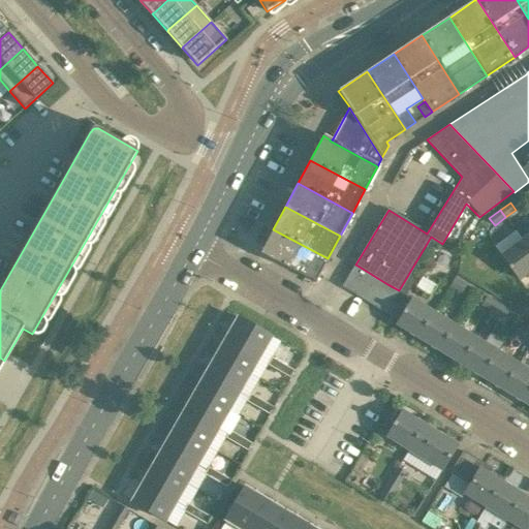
[(260,253),(315,282),(328,258),(273,229),(260,253)]
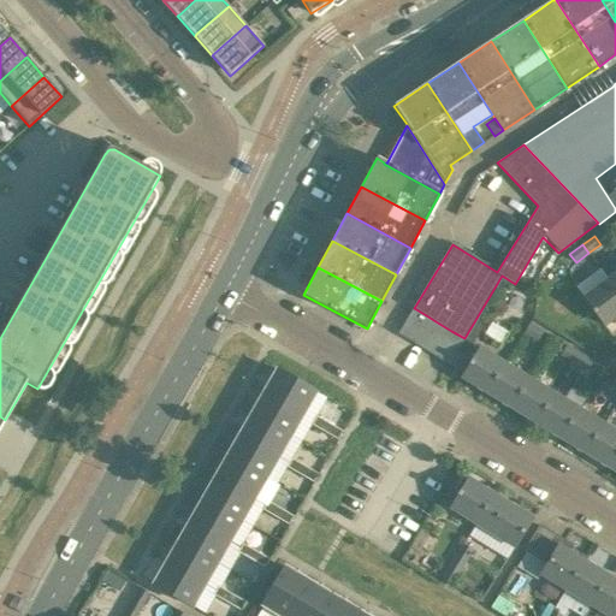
[(615,286),(610,278),(585,297),(592,309),(594,313),(596,313),(604,325),(615,315),(615,286)]
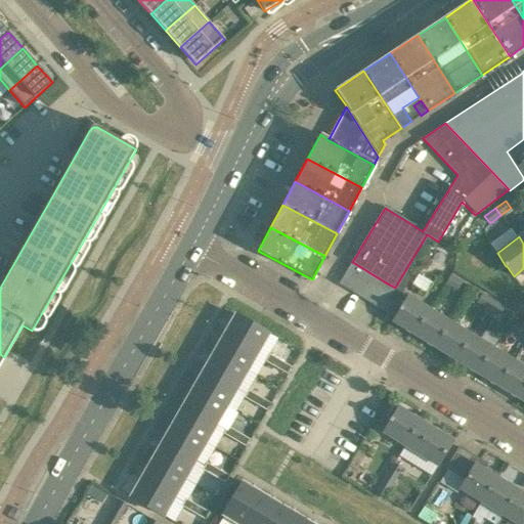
[(352,262),(340,284),(350,290),(362,268),(352,262)]
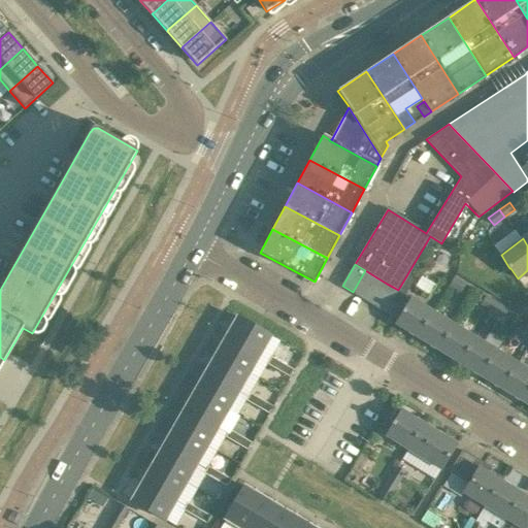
[(365,270),(353,292),(363,298),(376,277),(365,270)]
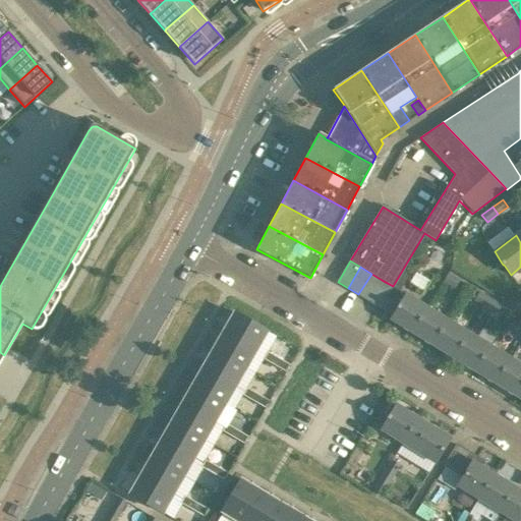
[(371,274),(358,294),(369,301),(382,280),(371,274)]
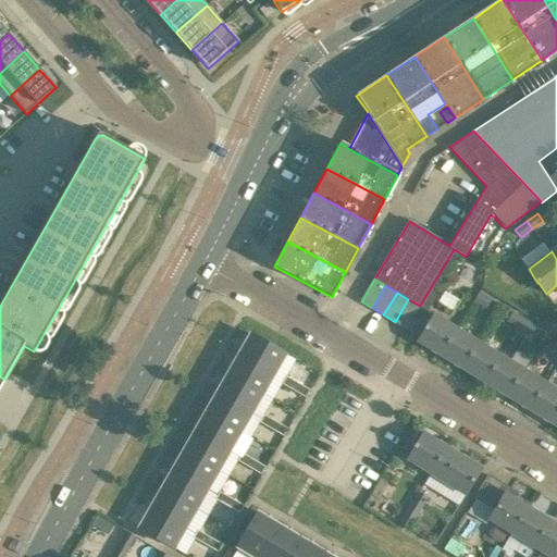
[(491,300),(479,293),(474,300),(486,308),(491,300)]
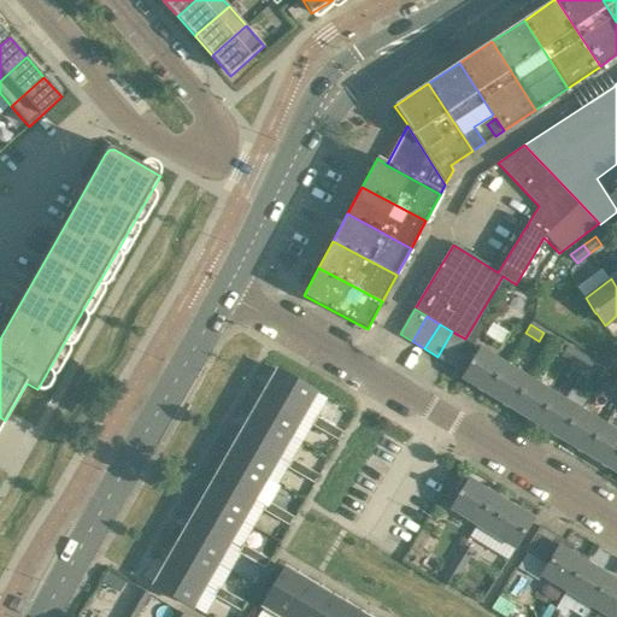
[(452,331),(438,357),(448,363),(450,364),(451,362),(457,352),(465,339),(452,331)]
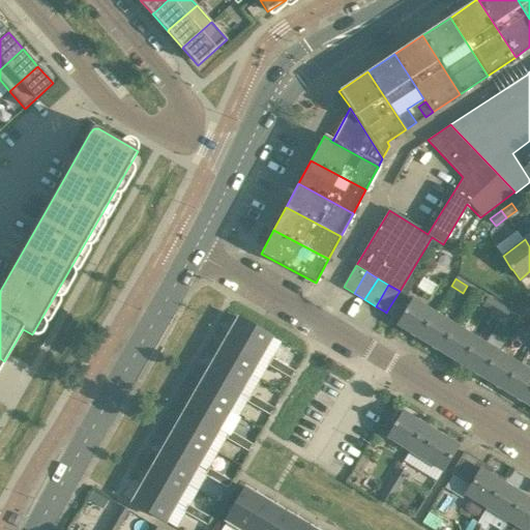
[(498,304),(487,297),(482,305),(494,312),(498,304)]
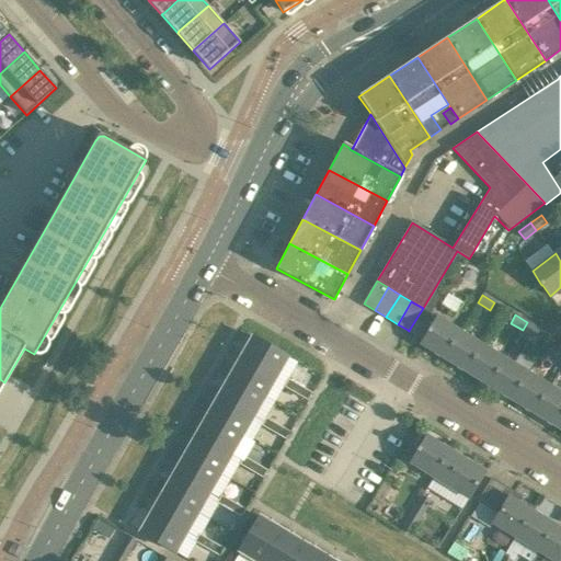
[(415,320),(410,329),(424,338),(421,344),(444,358),(460,331),(436,317),(430,329),(415,320)]
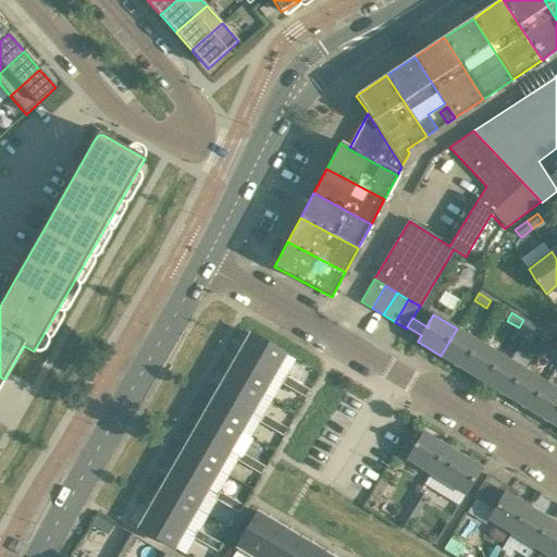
[(535,327),(523,320),(519,327),(531,335),(535,327)]
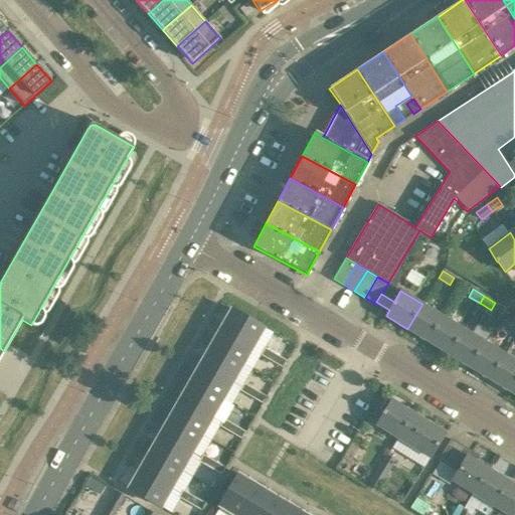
[(422,304),(407,329),(428,341),(443,317),(422,304)]
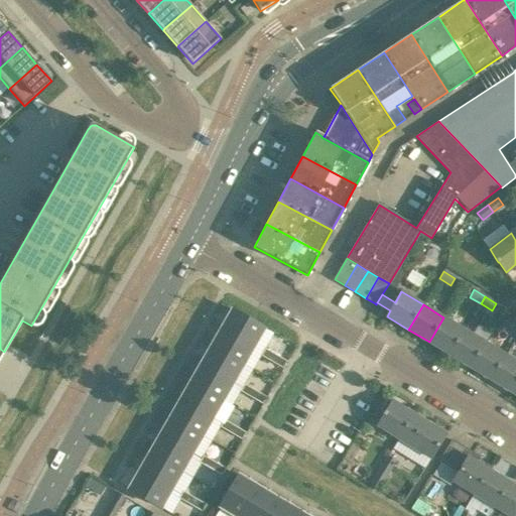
[(221,329),(252,347),(263,328),(232,309),(221,329)]
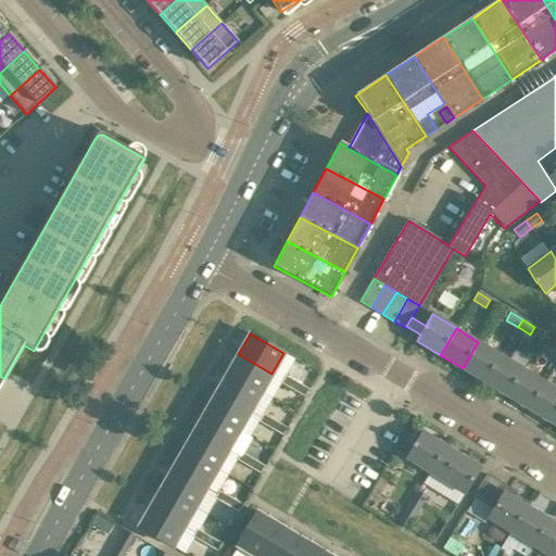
[(478,342),(463,368),(484,382),(501,355),(478,342)]
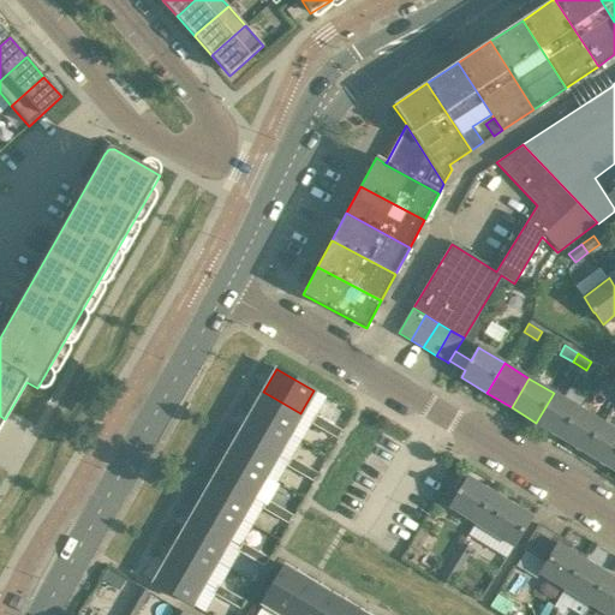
[(263,392),(251,412),(288,434),(300,413),(263,392)]
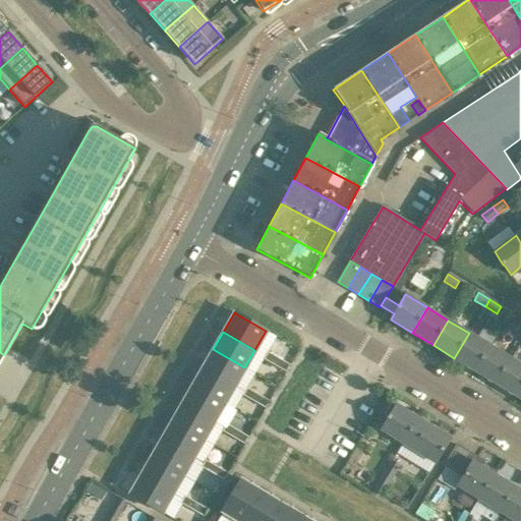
[(469,333),(454,358),(475,370),(489,346),(476,338),(469,333)]
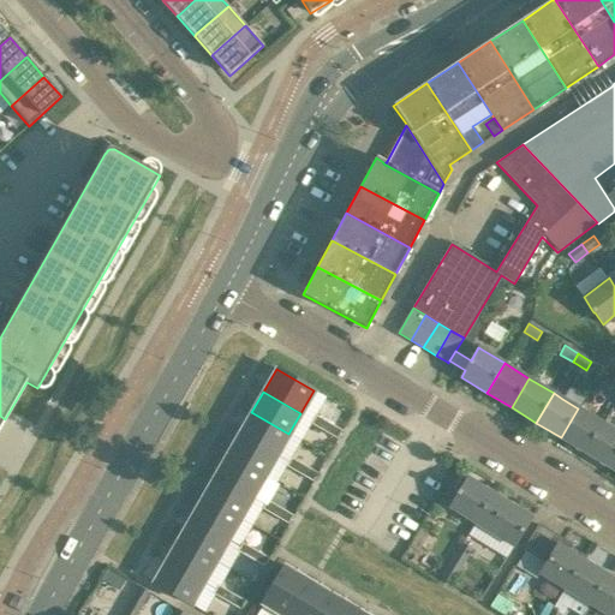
[(578,408),(561,437),(585,453),(603,423),(578,408)]
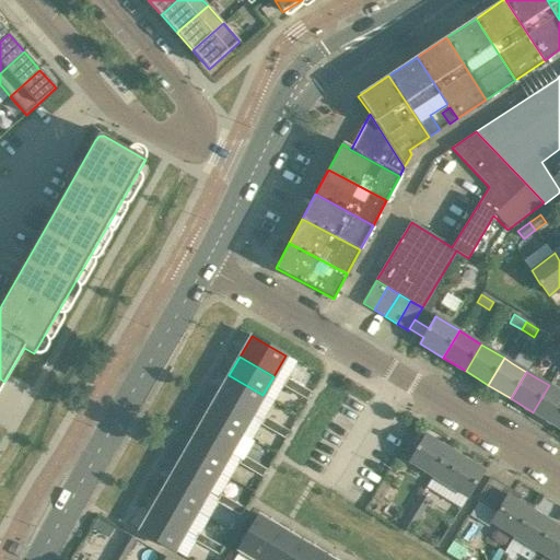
[(252,415),(263,395),(229,375),(218,395),(252,415)]
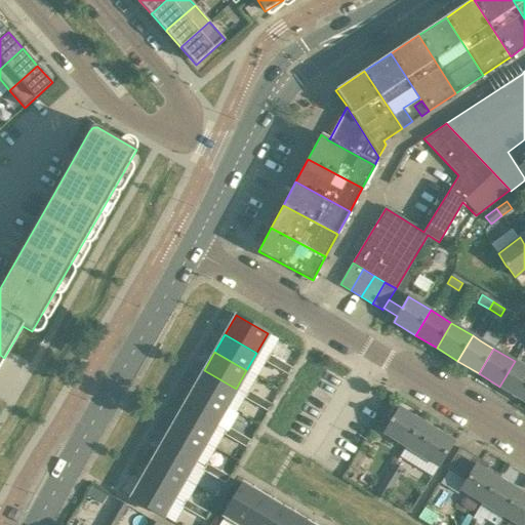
[(276,368),(281,361),(270,355),(266,362),(276,368)]
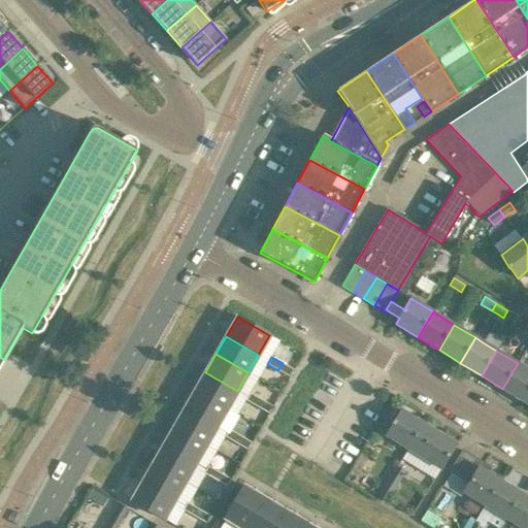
[(293,369),(283,363),(277,370),(289,376),(293,369)]
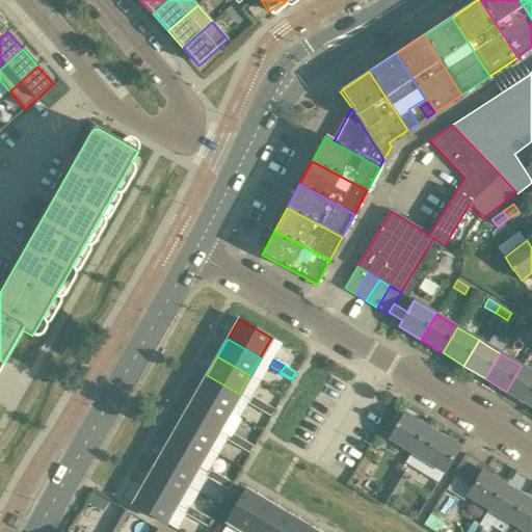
[(531,372),(522,366),(506,392),(528,404),(531,396),(531,372)]
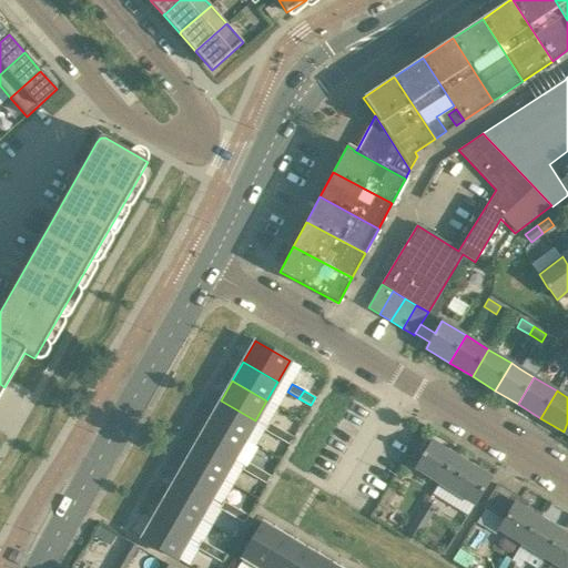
[(210,421),(244,440),(255,421),(221,401),(210,421)]
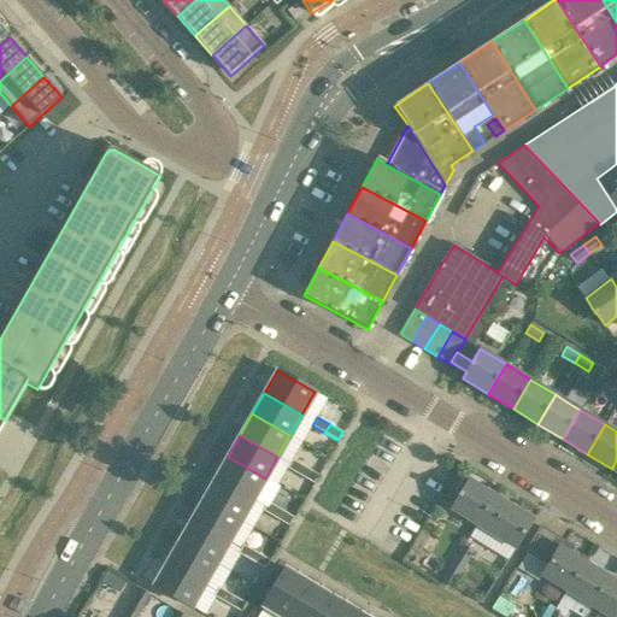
[(265,479),(228,457),(215,477),(253,499),(265,479)]
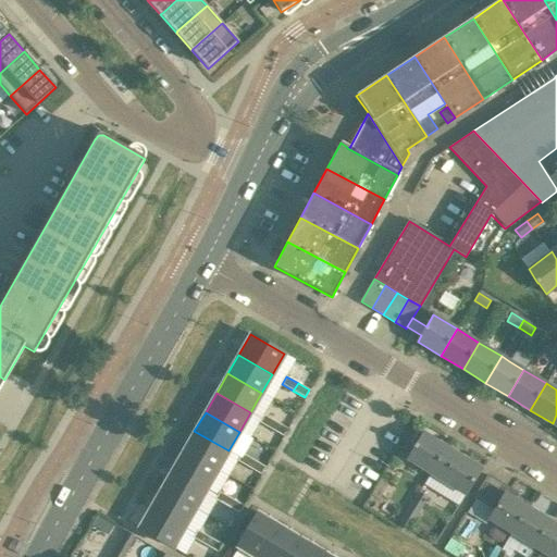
[(271,430),(275,422),(263,415),(259,422),(271,430)]
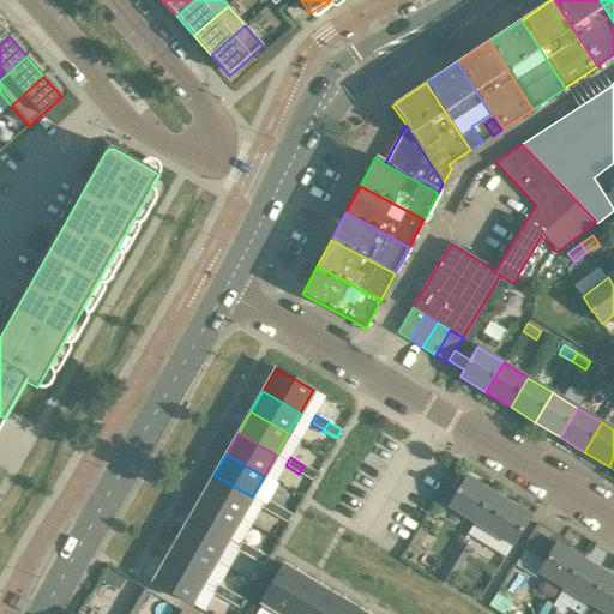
[(317,473),(304,465),(299,474),(312,481),(317,473)]
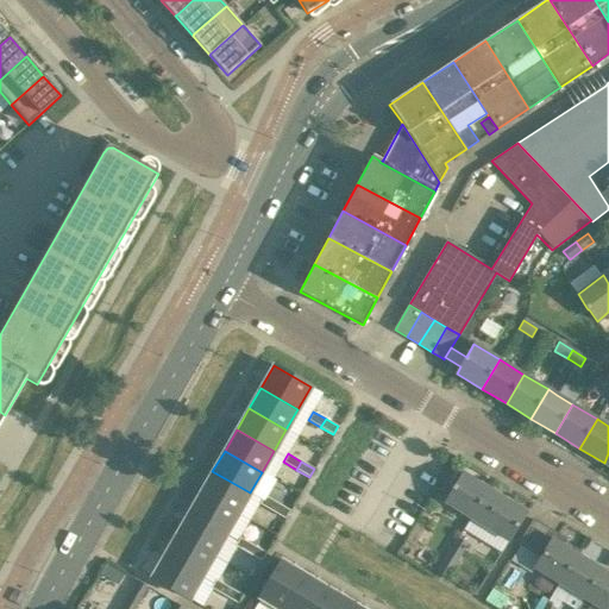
[(250,493),(212,471),(200,493),(237,514),(250,493)]
